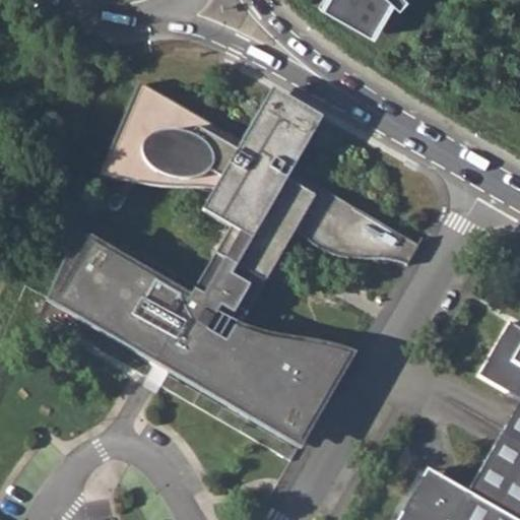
[(324,0),(320,8),(371,37),(390,1),(397,8),(404,0),(324,0)]
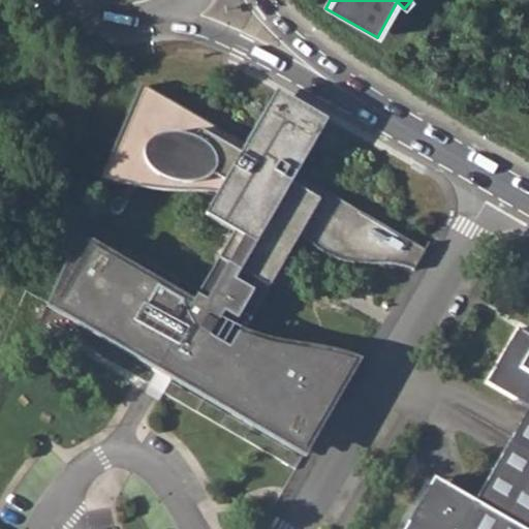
[(353,263),(359,256),(364,247),(377,255),(380,256),(385,256),(389,256),(393,254),(395,252),(397,250),(398,247),(399,243),(399,241),(398,237),(396,235),(393,231),(297,176),(328,122),(277,93),(246,146),(142,86),(101,179),(133,188),(162,191),(217,195),(205,218),(232,235),(198,294),(146,266),(102,248),(76,240),(40,322),(299,471),(362,362),(324,350),(268,341),(244,333),(268,291),(265,289),(266,287),(269,289),(301,236),(319,253),(335,260),(353,263)]
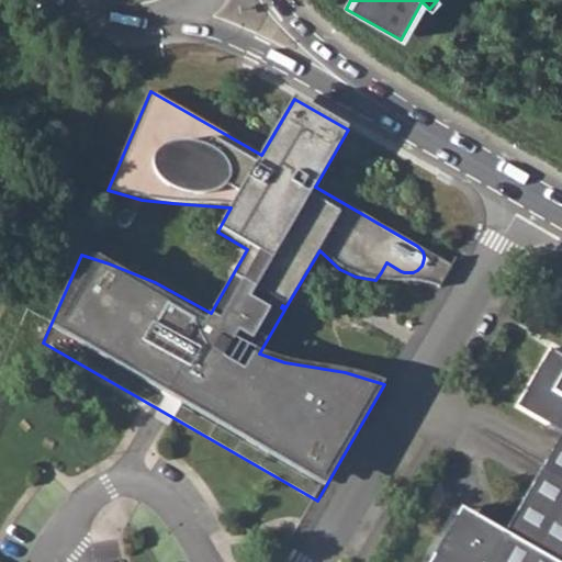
[(128,227),(132,223),(135,217),(127,213),(120,216),(117,222),(119,227),(123,229),(128,227)]
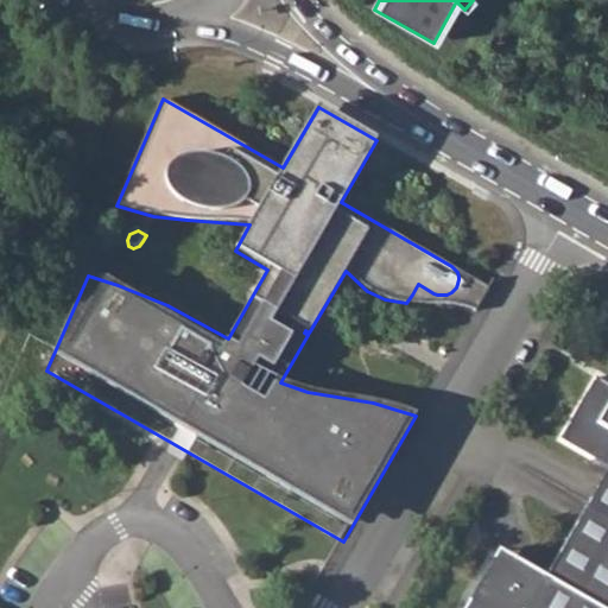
[(406,303),(424,303),(426,303),(453,305),(476,311),(489,287),(451,266),(455,270),(457,272),(458,277),(458,279),(457,284),(456,287),(454,290),(451,292),(447,295),(443,295),(437,295),(434,293),(418,284),(412,295),(406,303)]
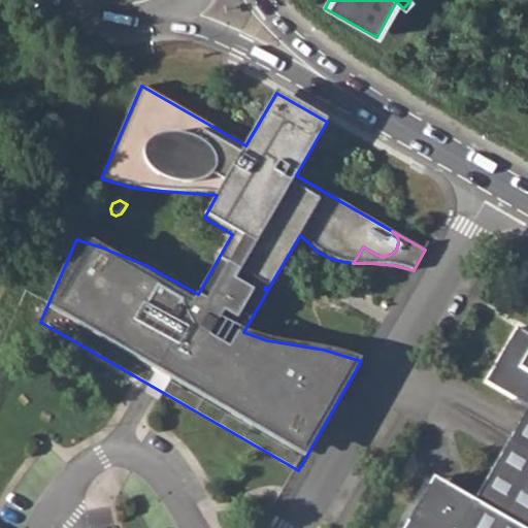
[(527,527),(527,333),(517,328),(486,383),(527,407),(472,502),(432,480),(403,527),(527,527)]
